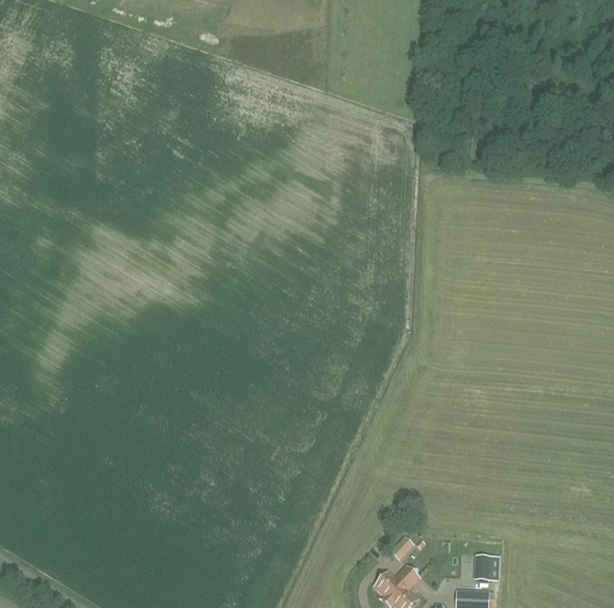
[(468,506),(468,523),(477,522),(477,506),(468,506)]
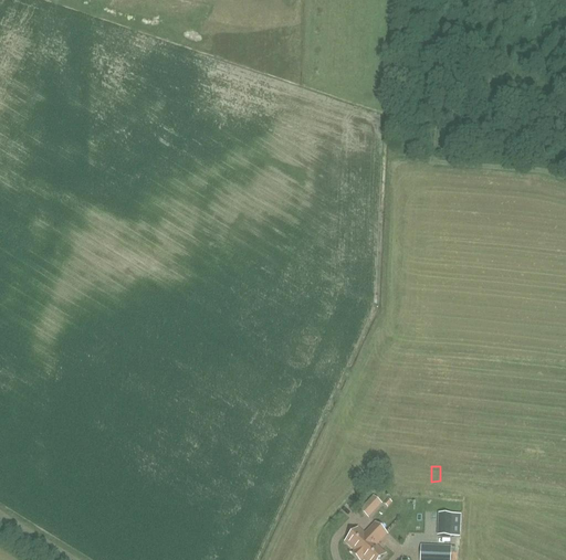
[(380,499),(374,493),(368,498),(376,505),(380,499)]
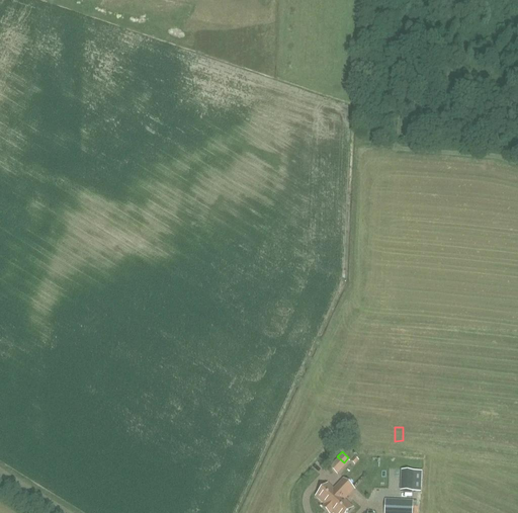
[(412,488),(413,466),(401,466),(400,487),(412,488)]
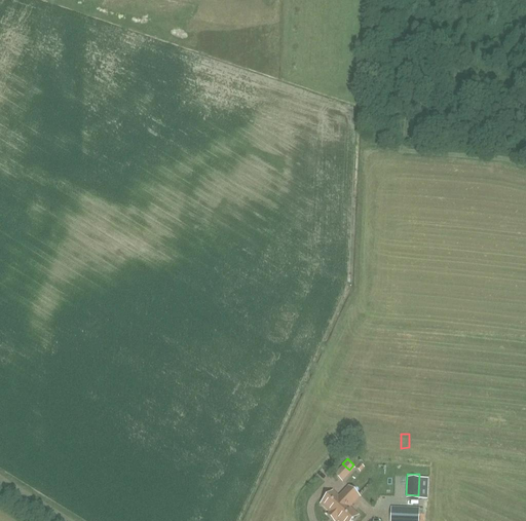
[(330,509),(328,511),(335,518),(337,516),(343,520),(347,520),(358,511),(349,504),(359,493),(348,483),(339,493),(333,488),(322,500),(330,509)]
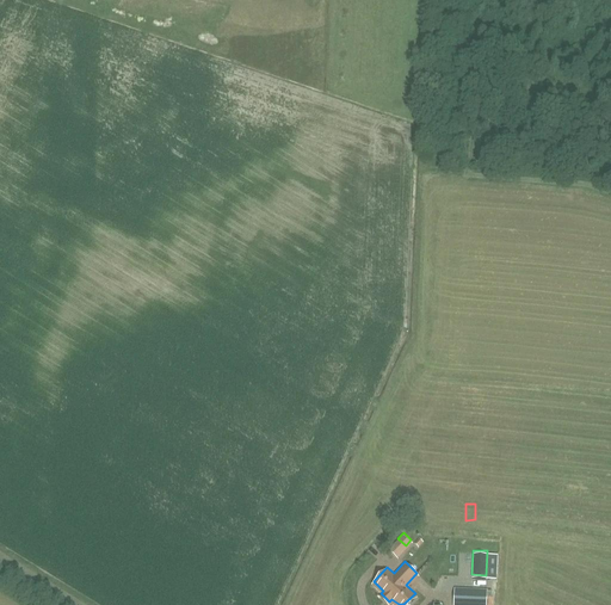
[(486,592),(486,586),(455,585),(454,604),(482,604),(485,604),(493,604),(493,592),(486,592)]
